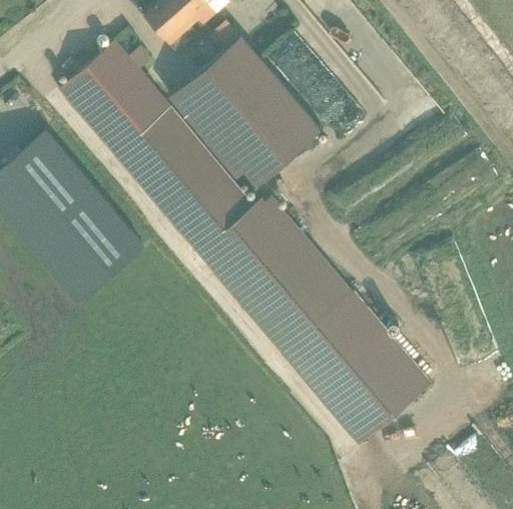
[(189,28),(210,10),(214,15),(228,3),(224,0),(162,0),(143,17),(179,59),(198,43),(200,44),(201,43),(200,41),(189,28)]
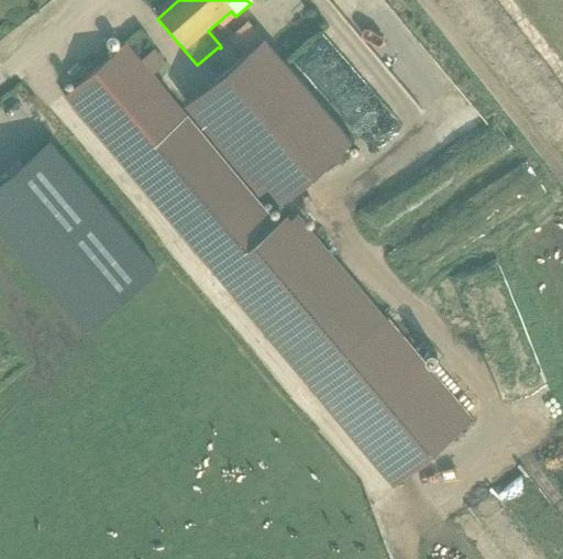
[(247,31),(231,45),(243,58),(260,44),(247,31)]
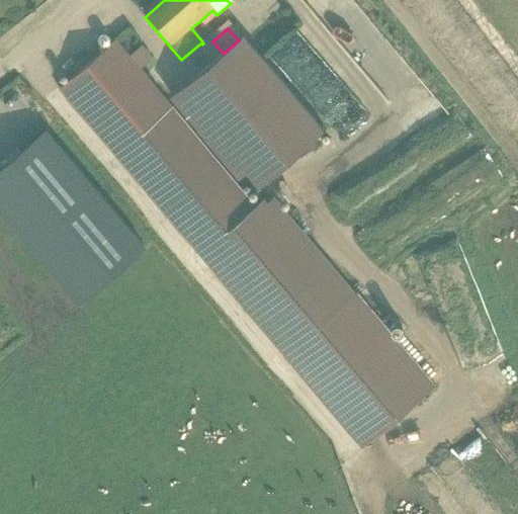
[(171,99),(240,179),(245,174),(258,189),(321,136),(239,40),(224,54),(171,99)]
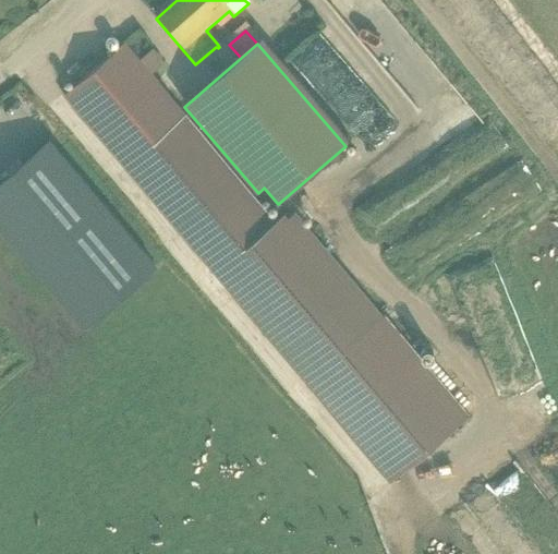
[(123,47),(63,98),(391,485),(470,420),(385,320),(384,321),(379,316),(294,216),(288,223),(283,217),(274,225),(123,47)]
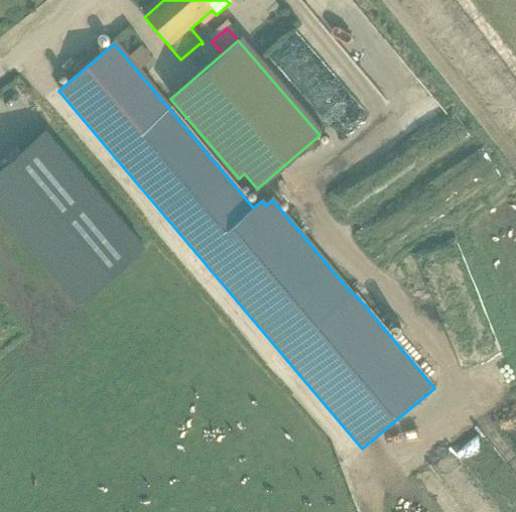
[(19,115),(0,131),(0,225),(54,286),(120,230),(19,115)]
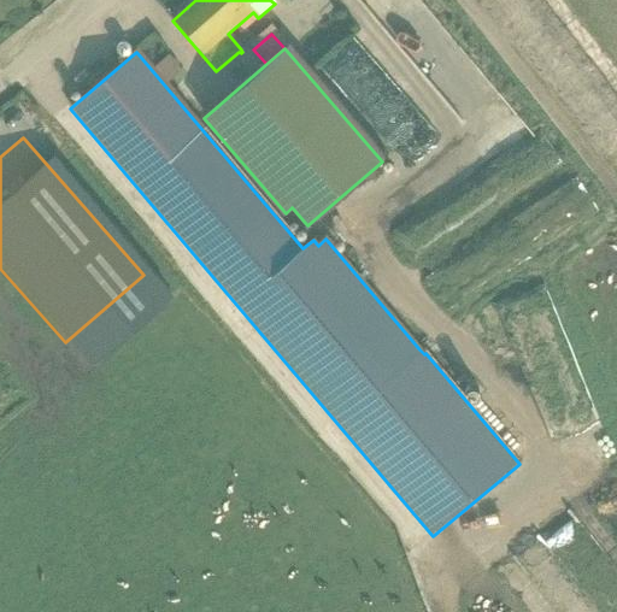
[(588,189),(604,221),(616,213),(616,194),(609,178),(588,189)]
